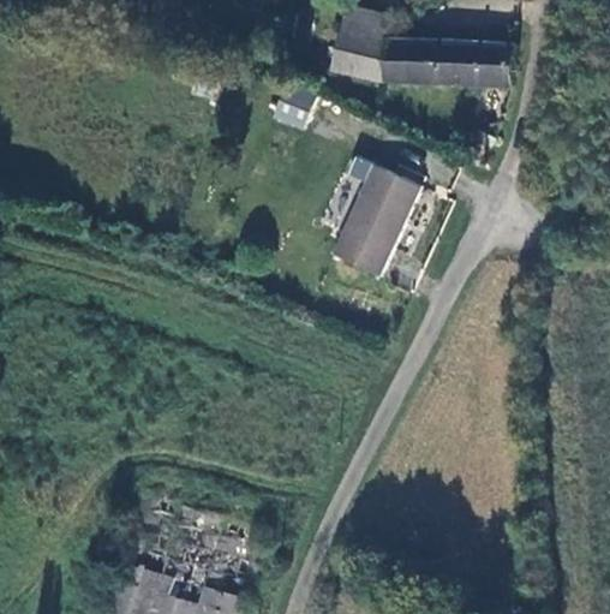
[(381,82),(386,36),(381,35),(384,18),(341,10),(333,67),(381,82)]
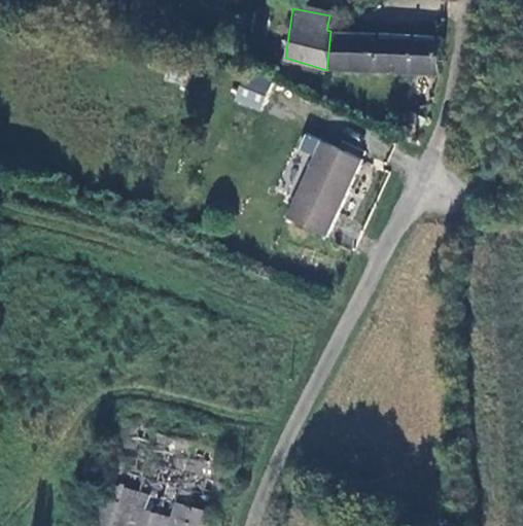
[(440,75),(443,39),(330,31),(326,70),(440,75)]
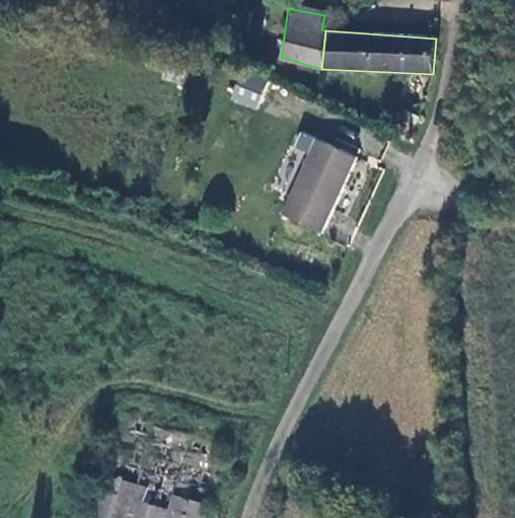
[(265,82),(241,68),(219,105),(242,119),(265,82)]
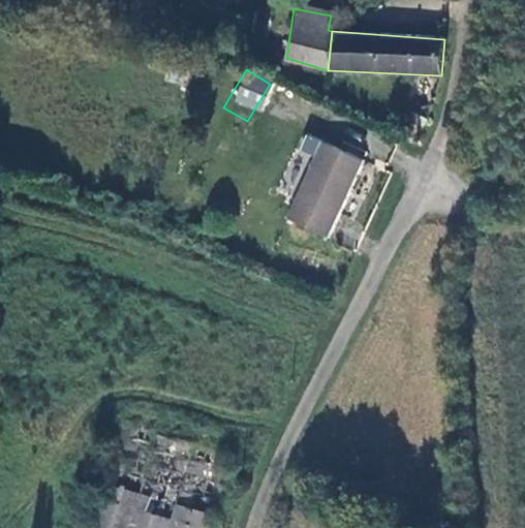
[(361,159),(365,150),(336,137),(332,147),(361,159)]
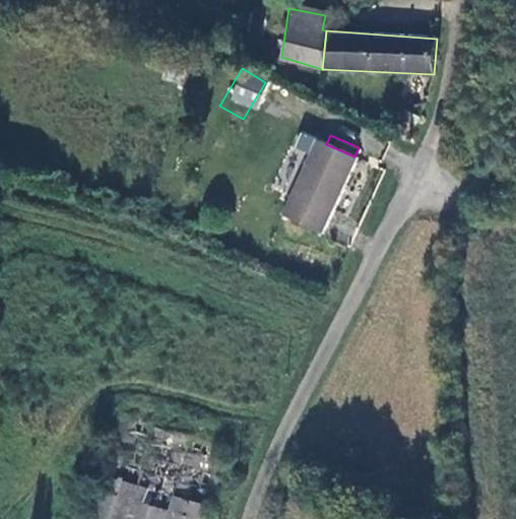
[(322,234),(355,156),(326,144),(315,140),(282,217),(322,234)]
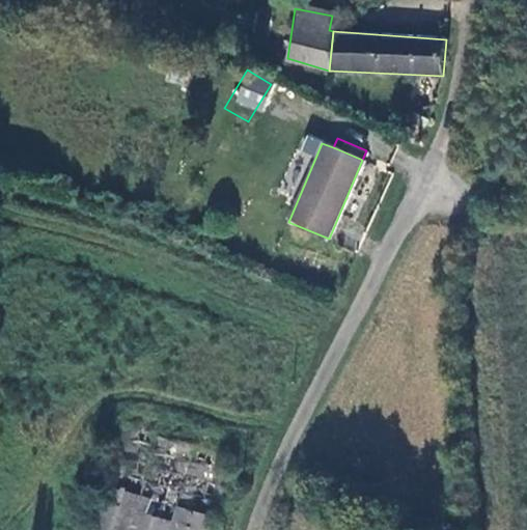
[(126,411),(84,529),(201,529),(230,447),(126,411)]
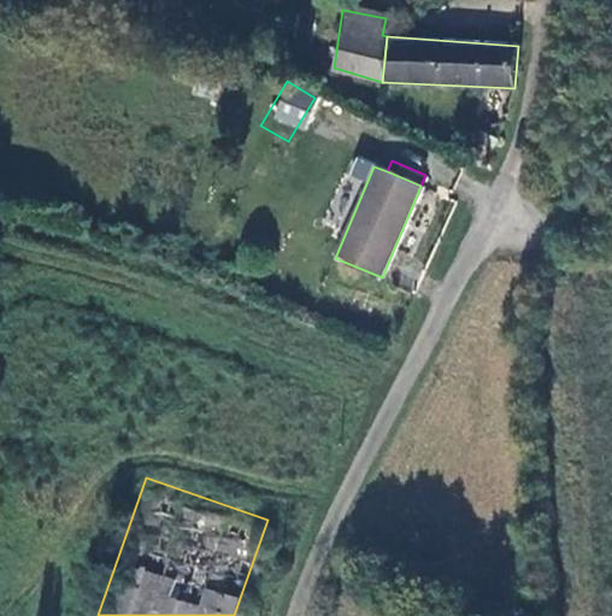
All buildings are outlined.
